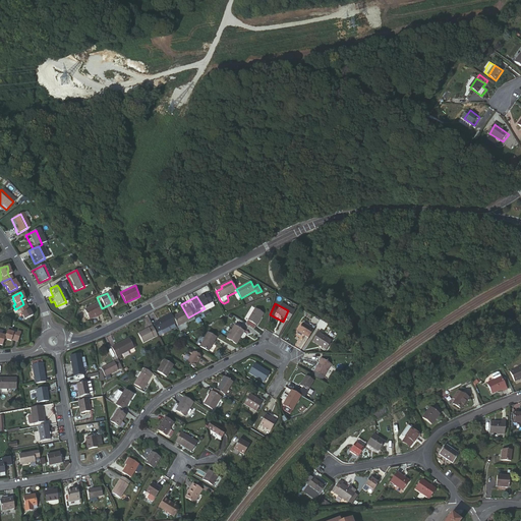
[(23,320),(31,315),(27,309),(26,310),(24,308),(25,307),(23,304),(15,309),(16,312),(19,311),(23,320)]
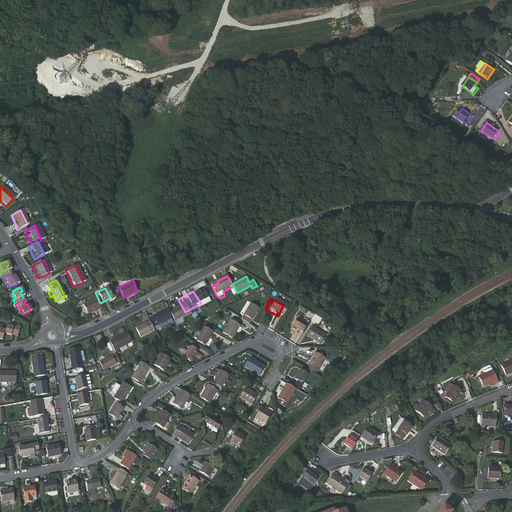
[(93,299),(80,305),(84,315),(93,311),(98,309),(93,299)]
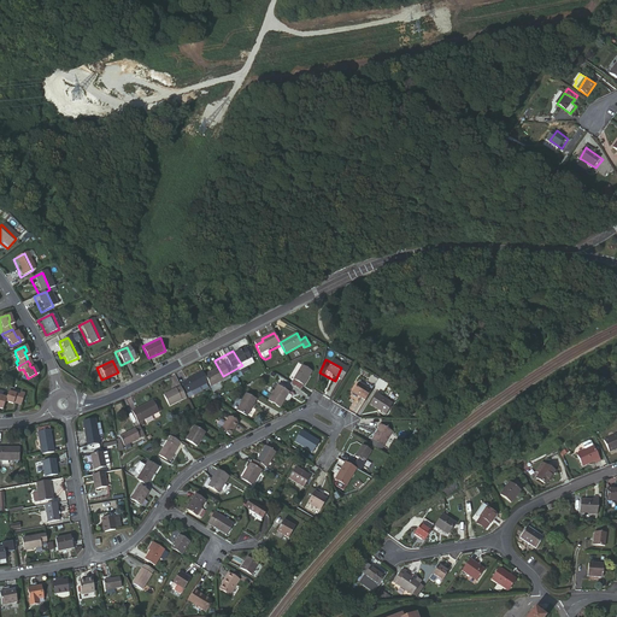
[(311,371),(300,365),(289,383),(301,389),(311,371)]
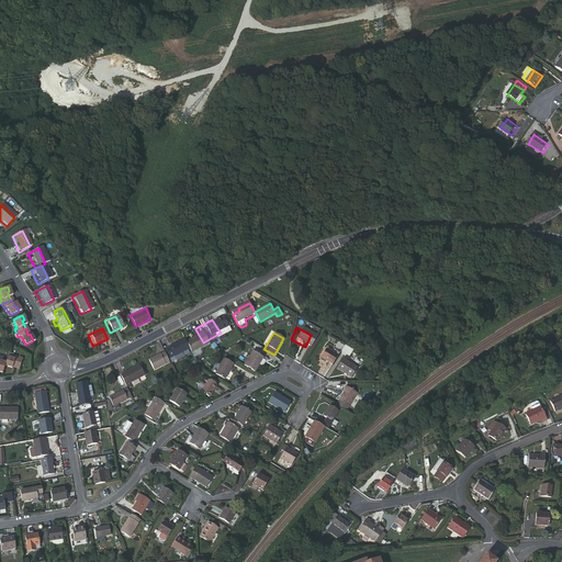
[(179,345),(182,350),(184,355),(201,346),(195,336),(179,345)]
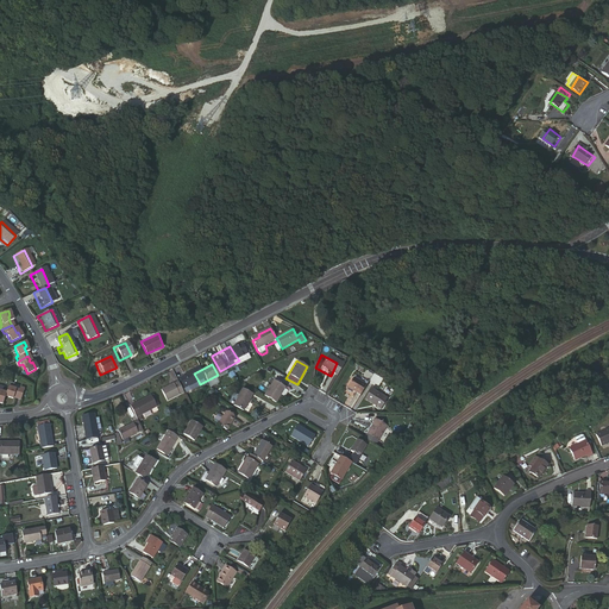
[(194,374),(192,369),(175,378),(175,380),(171,382),(176,390),(181,388),(181,389),(182,389),(184,393),(192,389),(189,384),(198,380),(194,374)]
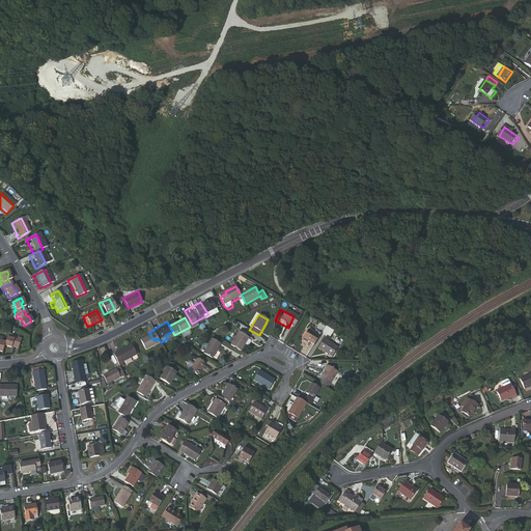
[(309,342),(314,333),(303,328),(299,336),(309,342)]
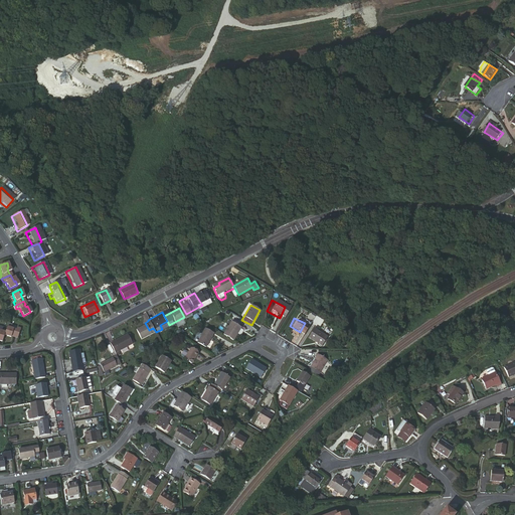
[(231,323),(223,336),(234,342),(237,336),(236,335),(240,328),(231,323)]
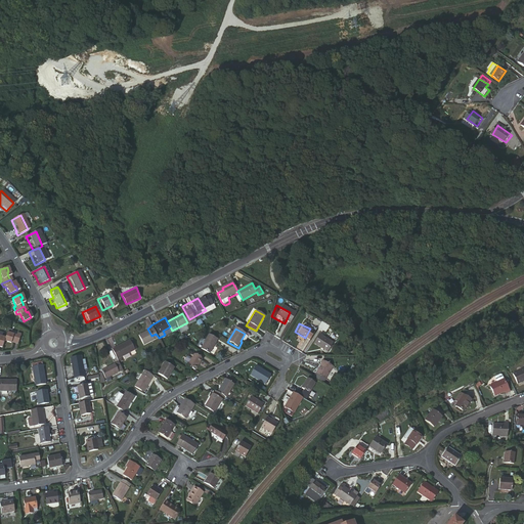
[(143,335),(141,332),(131,338),(137,348),(151,340),(147,333),(143,335)]
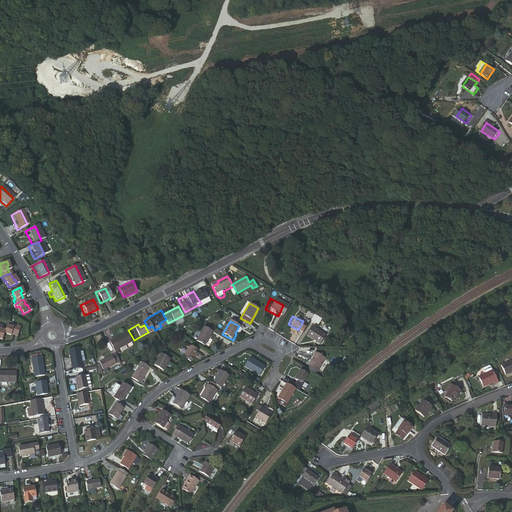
[(307,324),(302,333),(317,340),(321,331),(307,324)]
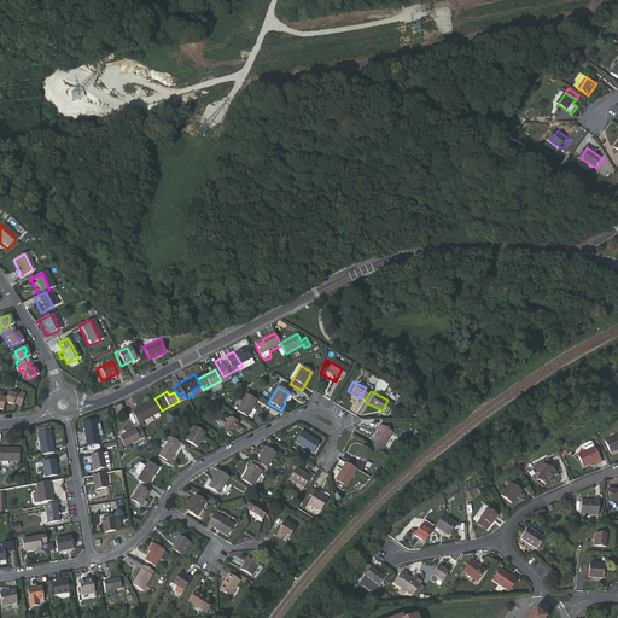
[(16,396),(5,392),(4,400),(3,401),(3,403),(10,406),(11,403),(19,406),(22,395),(17,394),(16,396)]
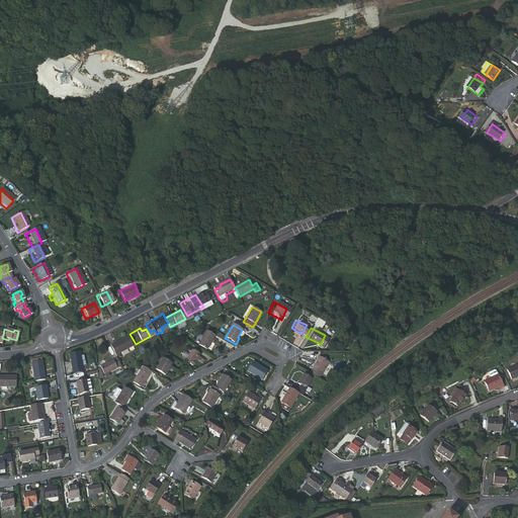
[(206,330),(199,345),(207,350),(216,335),(206,330)]
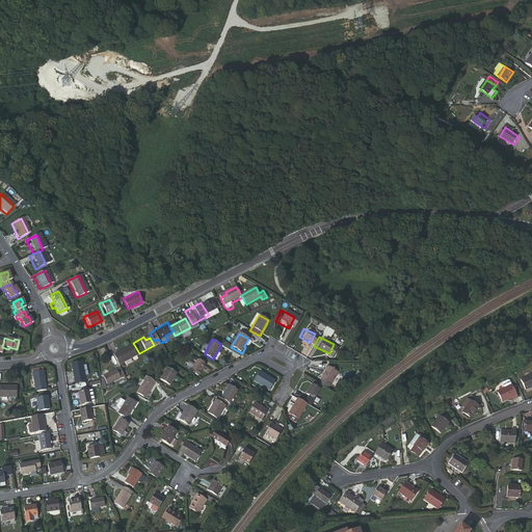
[(124,346),(108,354),(113,364),(129,354),(124,346)]
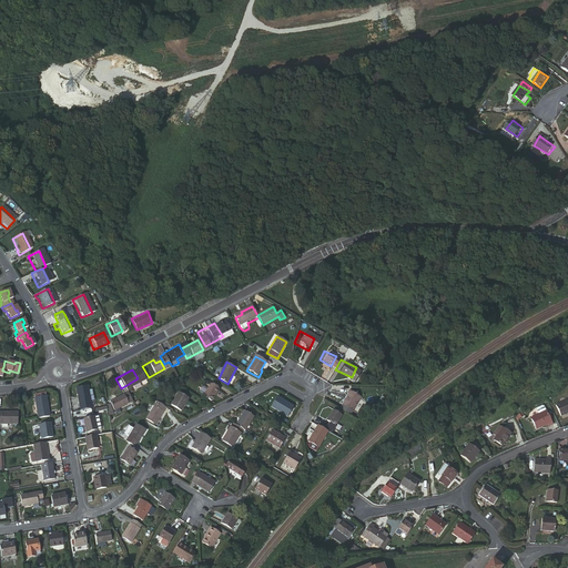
[(74,387),(77,402),(89,399),(87,385),(74,387)]
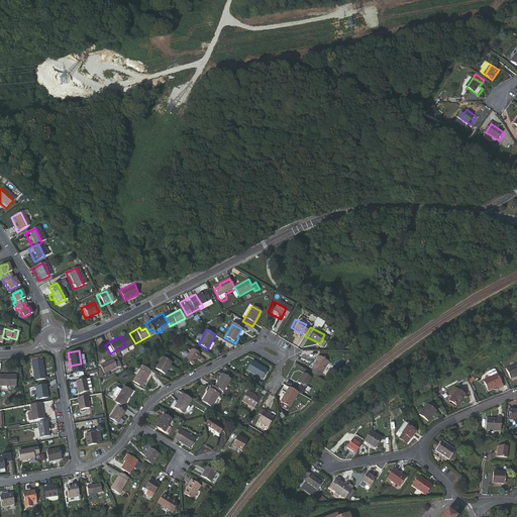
[(181,362),(188,366),(194,355),(187,351),(184,355),(181,353),(180,354),(178,357),(178,359),(181,362)]
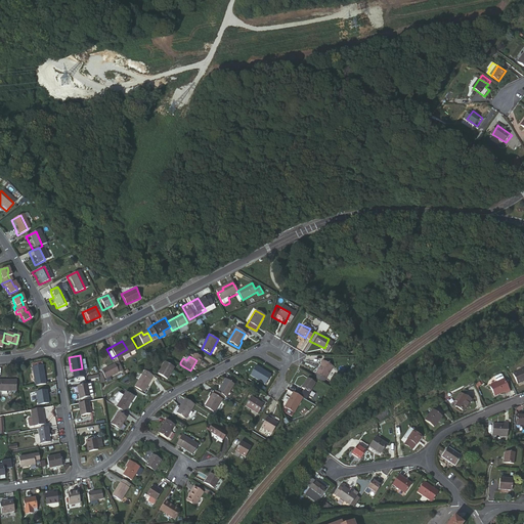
[(319,361),(314,372),(324,376),(332,362),(320,356),(318,360),(319,361)]
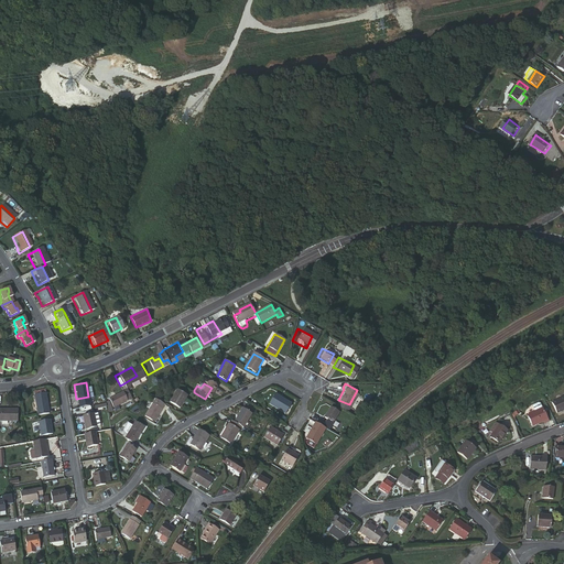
[(33,392),(36,416),(49,414),(44,390),(33,392)]
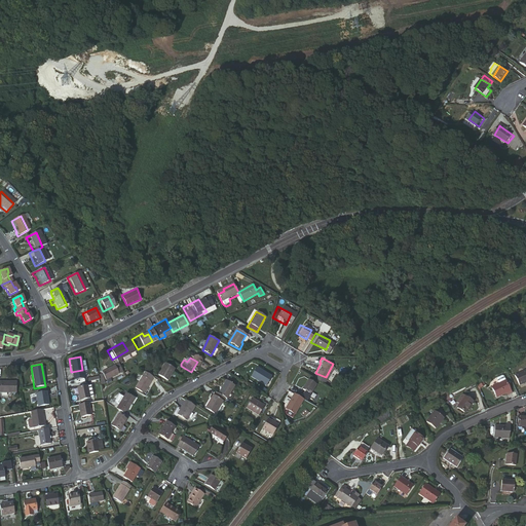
[(104,382),(117,376),(113,367),(111,365),(98,372),(104,382)]
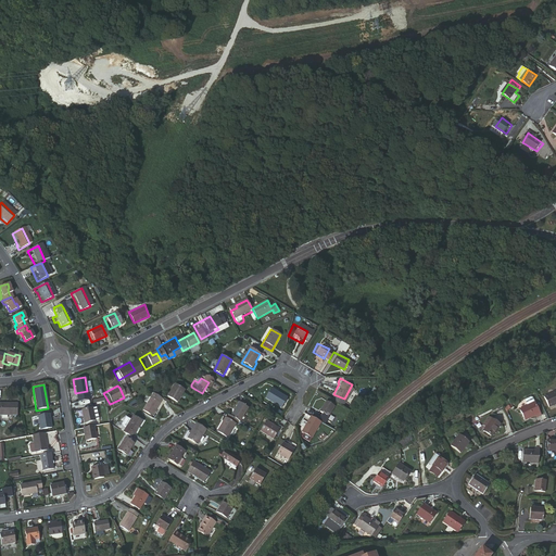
[(128,395),(123,387),(119,388),(124,397),(128,395)]
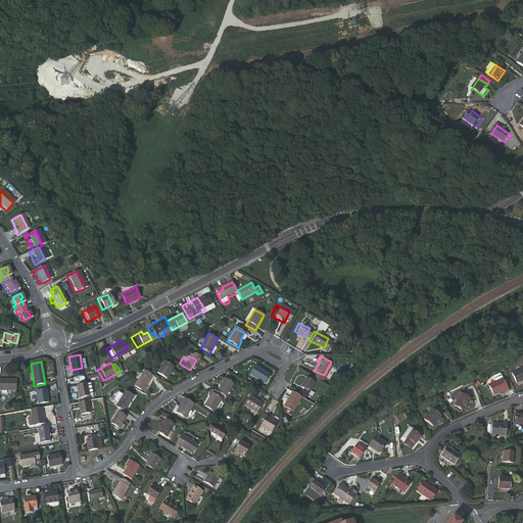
[(159,364),(153,376),(162,381),(170,369),(159,364)]
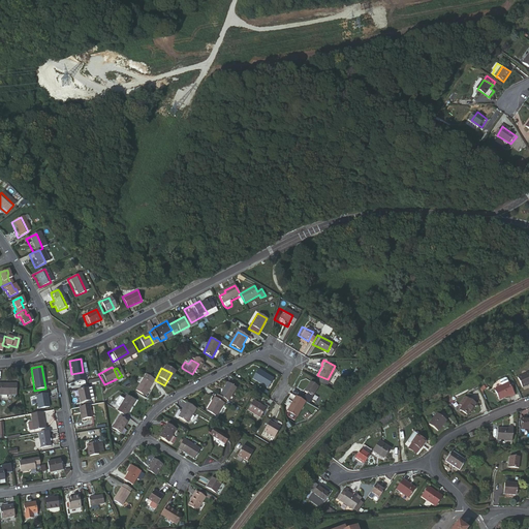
[(257,369),(252,377),(268,386),(273,377),(257,369)]
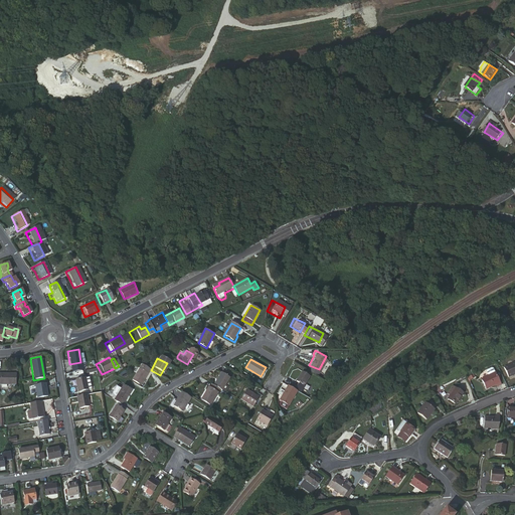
[(514,361),(505,366),(510,376),(514,373),(514,361)]
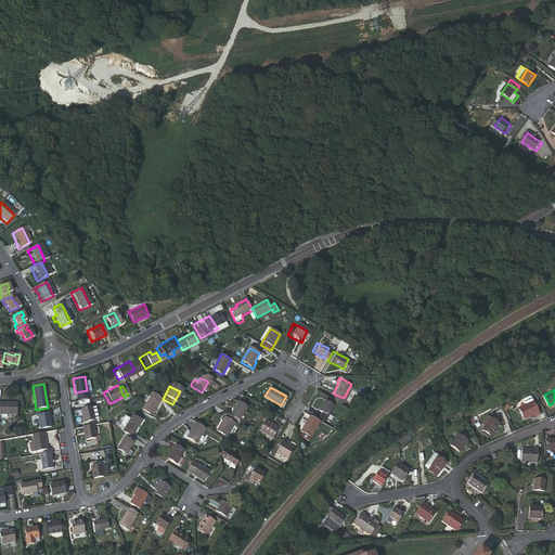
[(75,392),(76,402),(89,400),(87,390),(75,392)]
